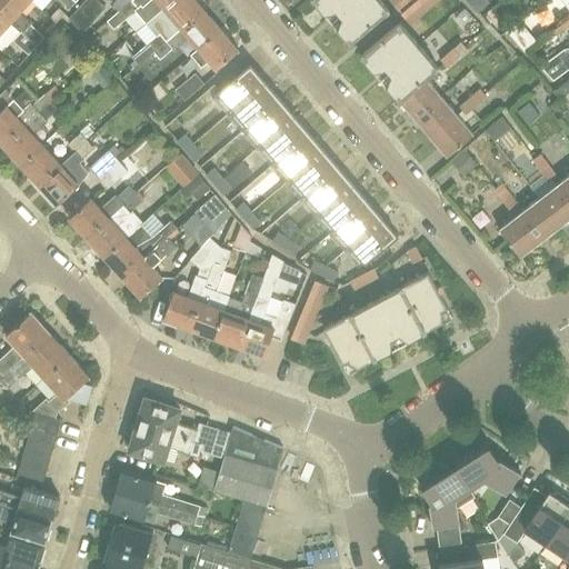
[(20,10),(29,0),(0,0),(0,8),(12,20),(23,29),(39,43),(45,36),(30,23),(32,21),(20,10)]
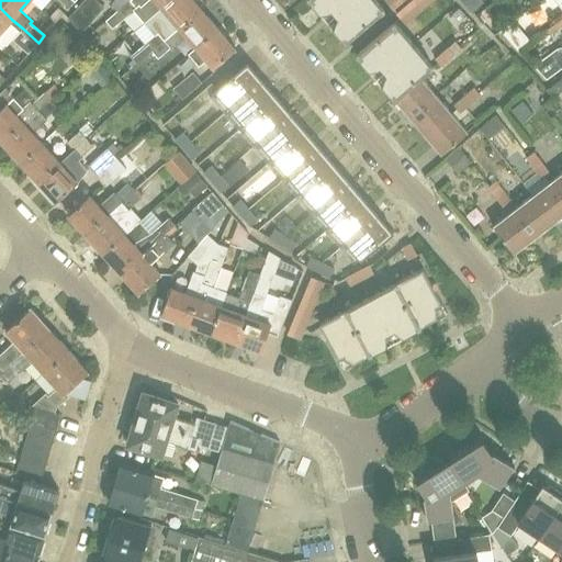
[(105,4),(99,0),(82,0),(68,17),(81,31),(105,4)]
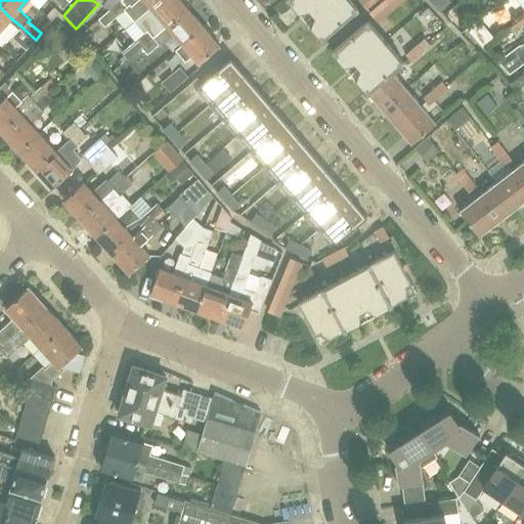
[(135,18),(157,0),(119,0),(111,8),(99,17),(104,25),(125,7),(135,18)]
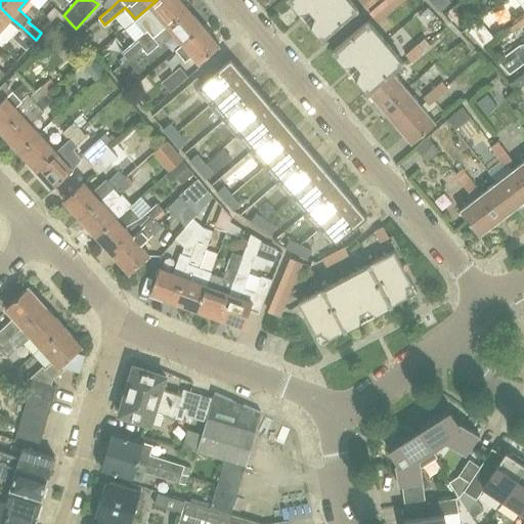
[(136,39),(123,51),(128,57),(142,45),(187,6),(181,0),(157,0),(135,18),(145,32),(136,39)]
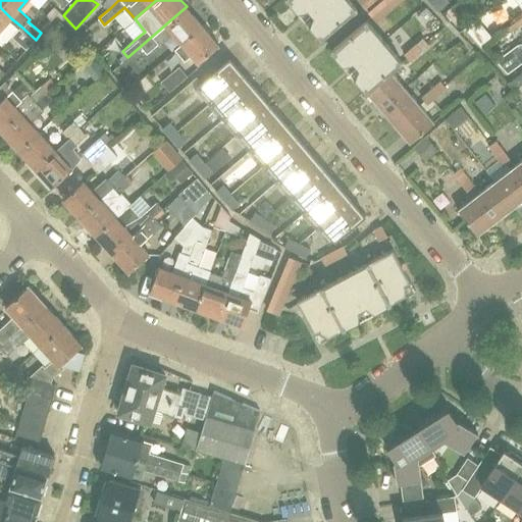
[(288,0),(322,40),(358,9),(350,0),(288,0)]
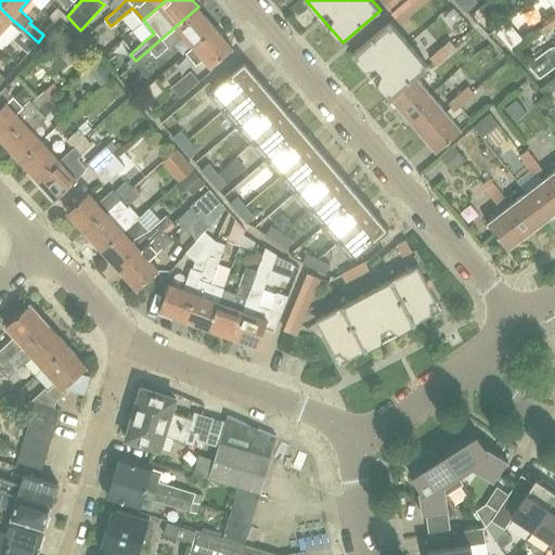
[(405,0),(392,11),(402,23),(427,0),(405,0)]
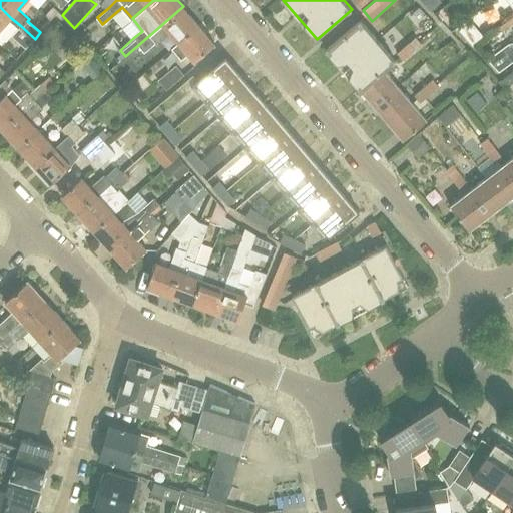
[(441,0),(421,0),(432,11),(442,1),(441,0)]
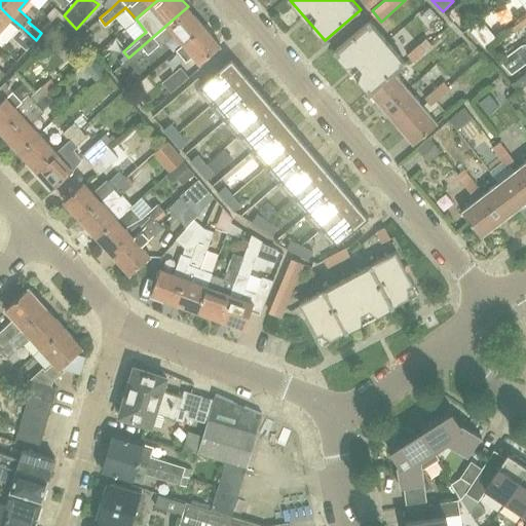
[(188,6),(143,45),(149,52),(160,43),(174,31),(183,42),(203,25),(188,6)]
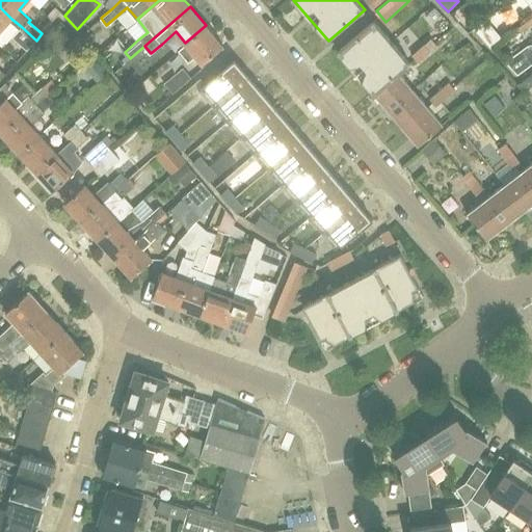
[(11,19),(0,7),(0,30),(10,19),(11,19)]
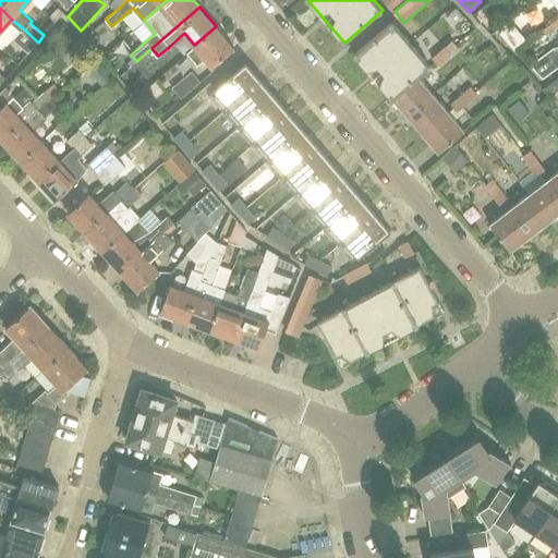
[(392,98),(419,76),(431,65),(392,21),(354,53),(392,98)]
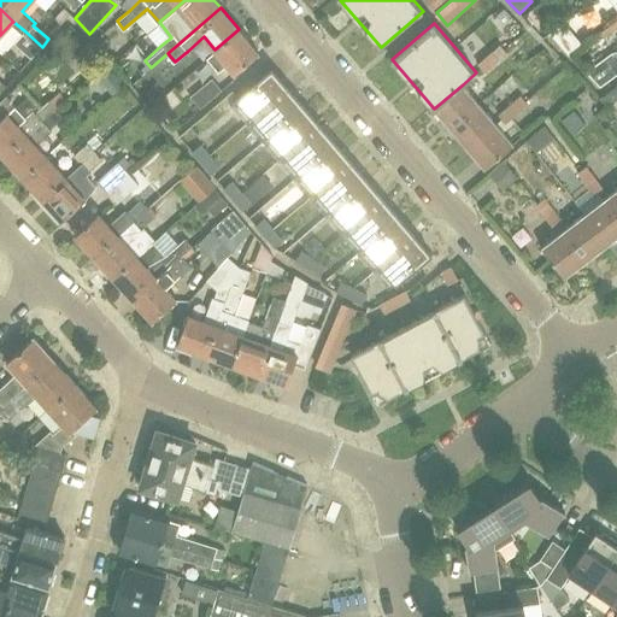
[(552,31),(571,54),(580,47),(560,23),(552,31)]
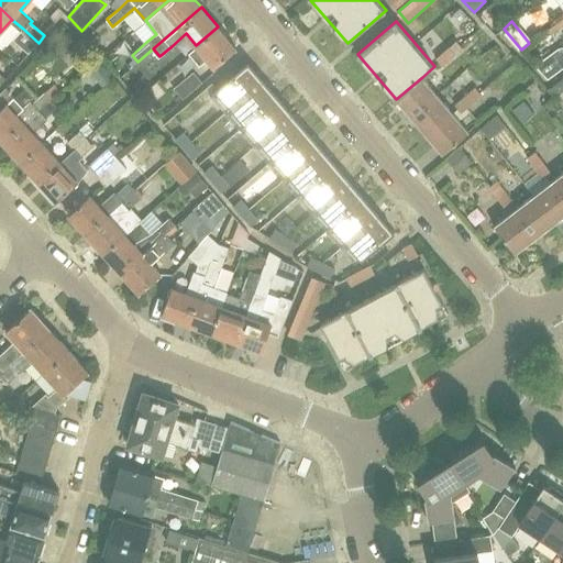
[(197,46),(189,53),(200,65),(208,58),(214,67),(236,47),(218,26),(196,45),(197,46)]
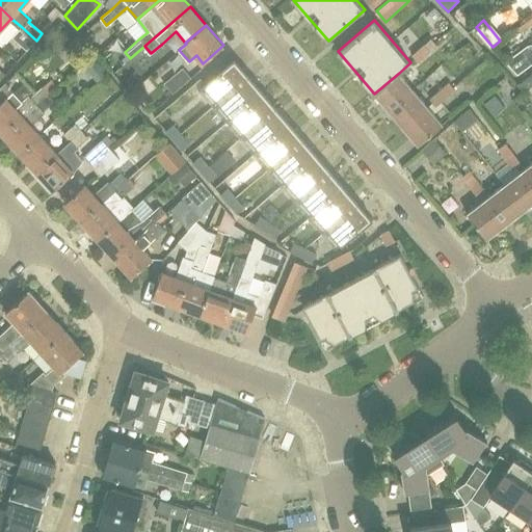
[(36,41),(22,27),(21,28),(14,37),(27,50),(36,41)]
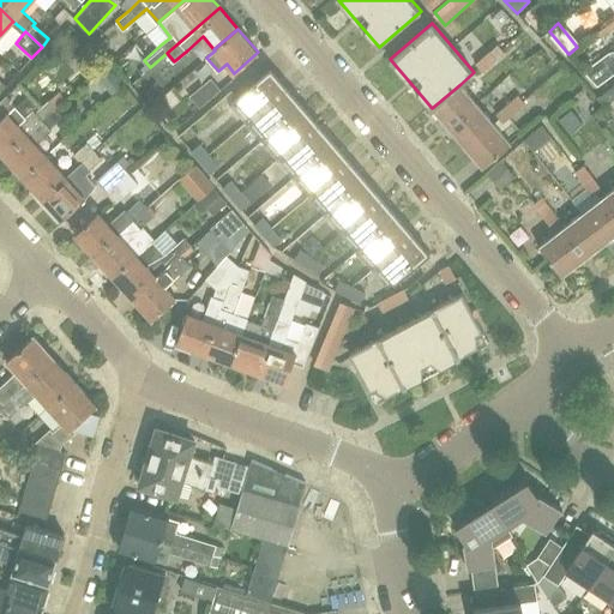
[(499,42),(476,62),(483,71),(506,50),(499,42)]
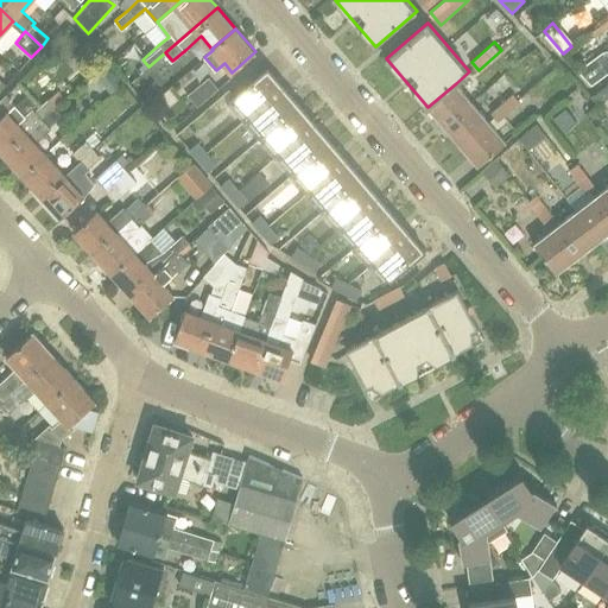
[(607,71),(607,50),(603,51),(578,70),(591,84),(607,71)]
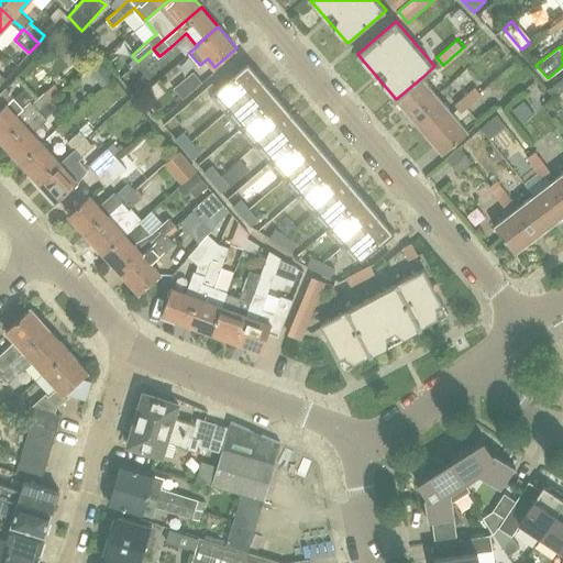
[(249,59),(213,90),(218,95),(220,94),(231,108),(263,79),(257,73),(258,72),(249,59)]
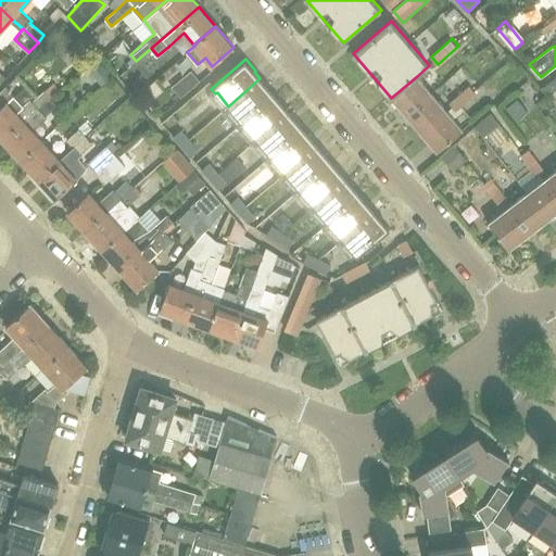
[(101,64),(91,74),(102,86),(110,78),(112,76),(104,67),(101,64)]
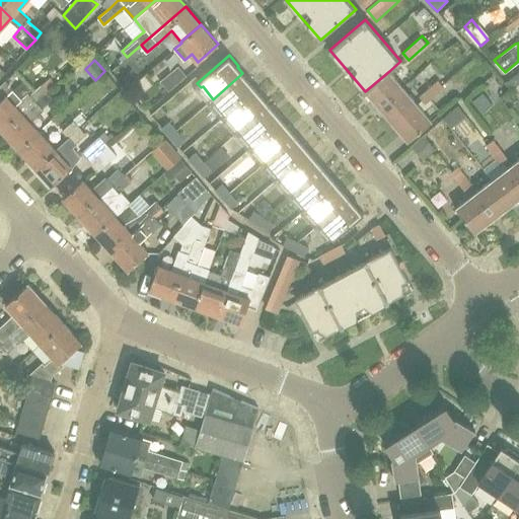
[(169,90),(188,75),(178,65),(160,80),(169,90)]
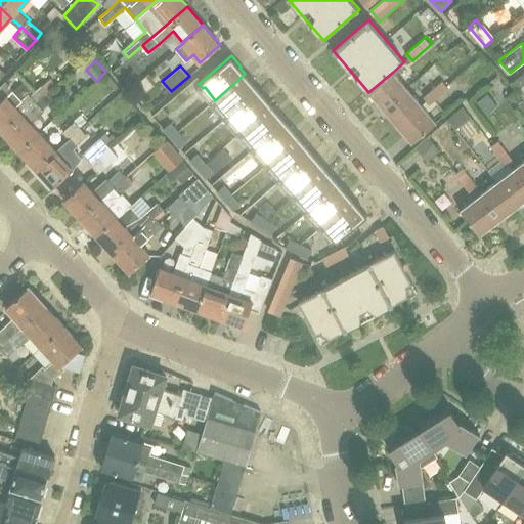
[(523,84),(523,70),(511,80),(518,89),(523,84)]
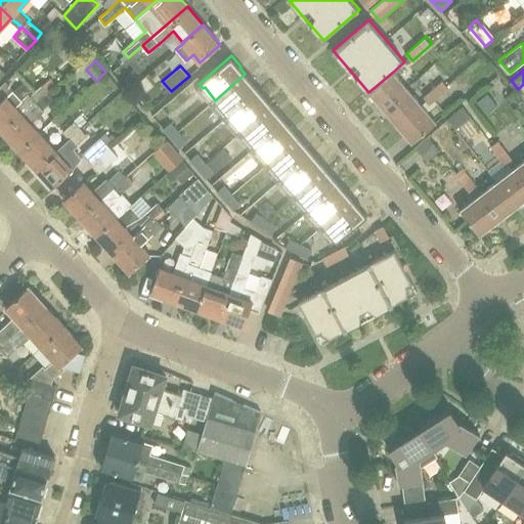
[(383,110),(407,88),(393,72),(368,92),(383,110)]
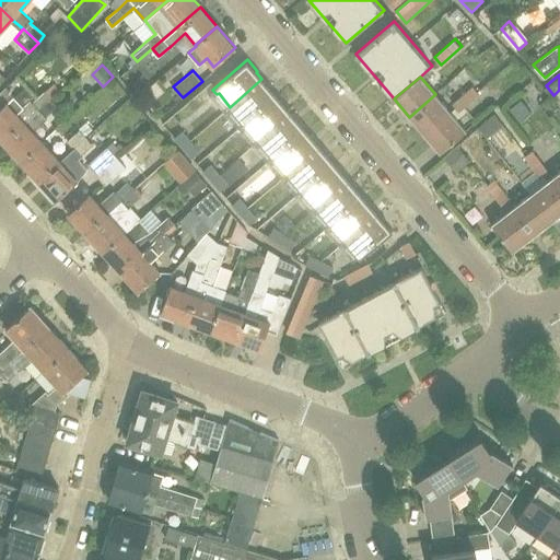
[(261,79),(230,107),(244,124),(276,96),(261,79)]
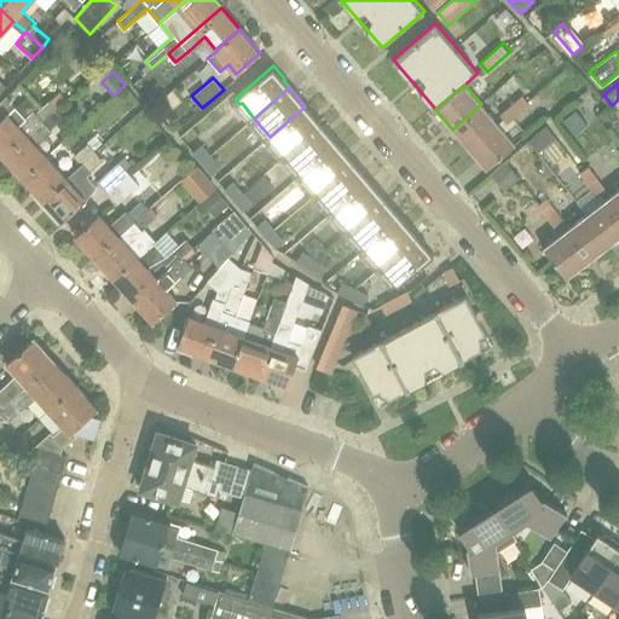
[(0,152),(4,156),(56,108),(67,98),(59,91),(35,113),(32,109),(24,115),(15,106),(16,105),(7,96),(0,103),(0,152)]
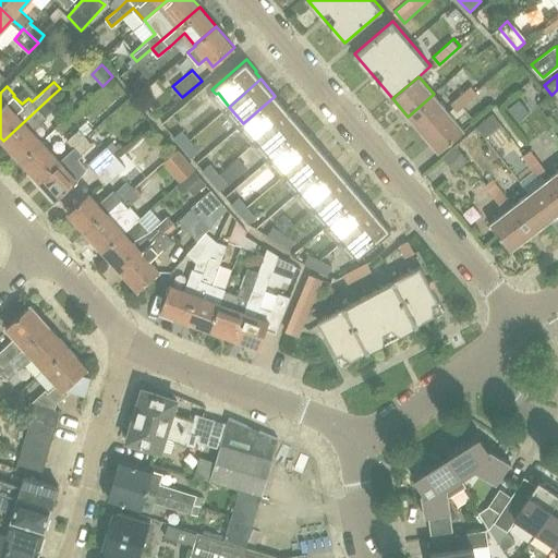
[(472,85),(451,104),(458,111),(478,93),(472,85)]
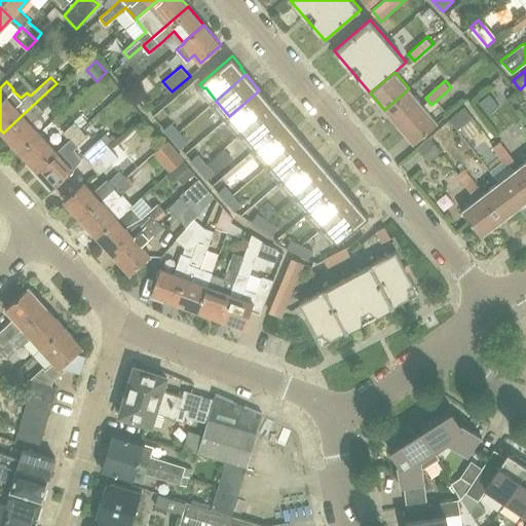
[(399,126),(423,105),(409,88),(384,110),(399,126)]
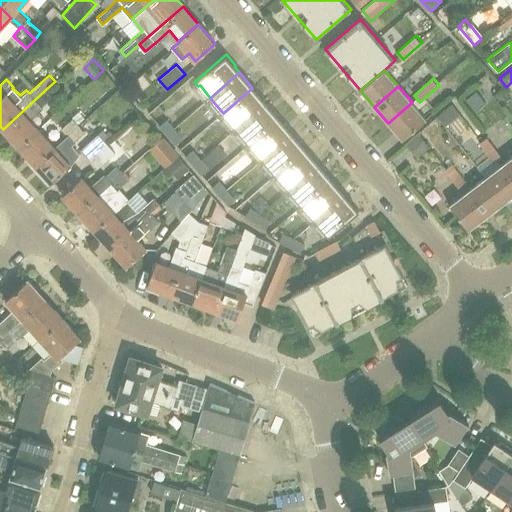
[(252,88),(223,113),(236,128),(266,103),(252,88)]
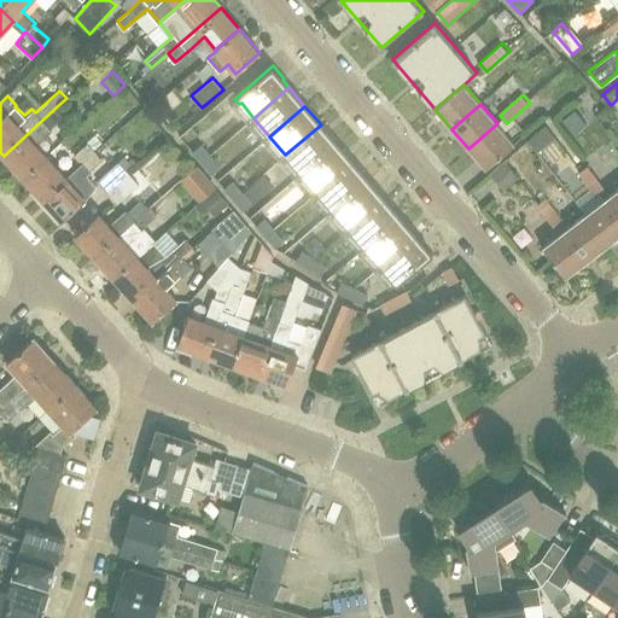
[(51,129),(50,128),(63,116),(56,108),(4,156),(22,176),(46,155),(35,143),(51,129)]
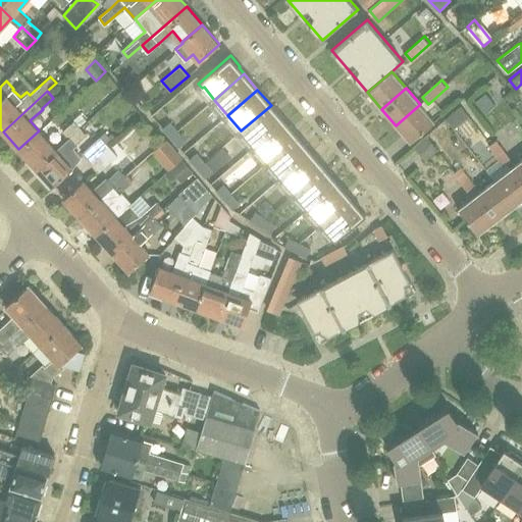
[(485,93),(475,101),(484,113),(494,104),(485,93)]
